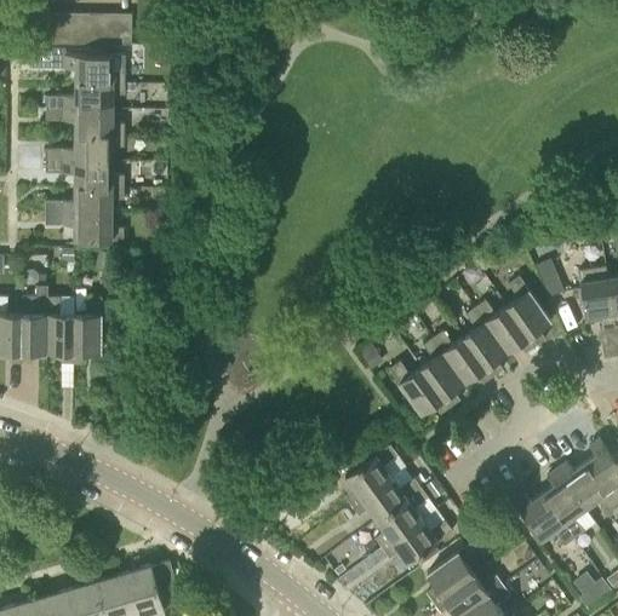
[(30,46),(45,46),(45,15),(32,15),(30,46)]
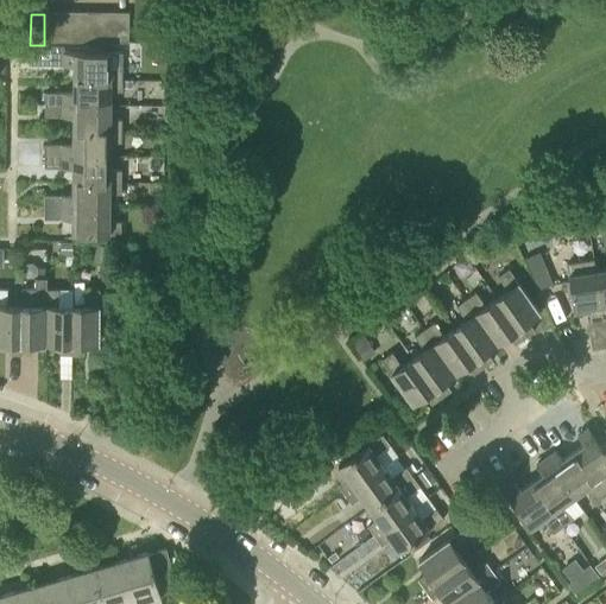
[(44,14),(44,45),(58,45),(58,16),(44,14)]
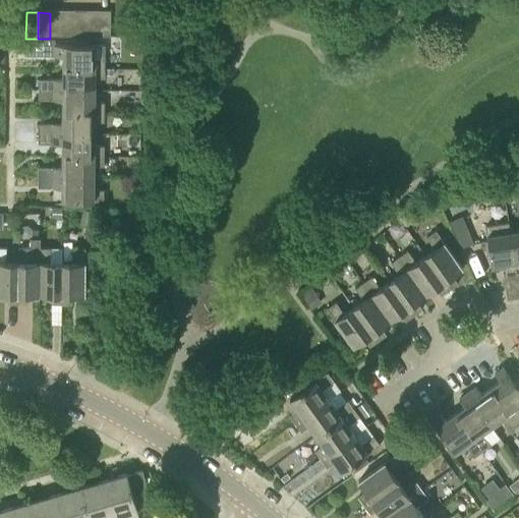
[(50,13),(50,39),(61,39),(61,13),(50,13)]
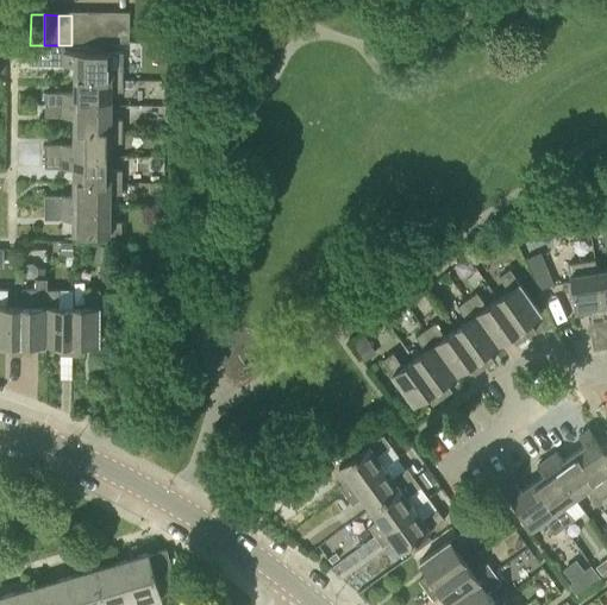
[(72,16),(72,45),(86,45),(86,16),(72,16)]
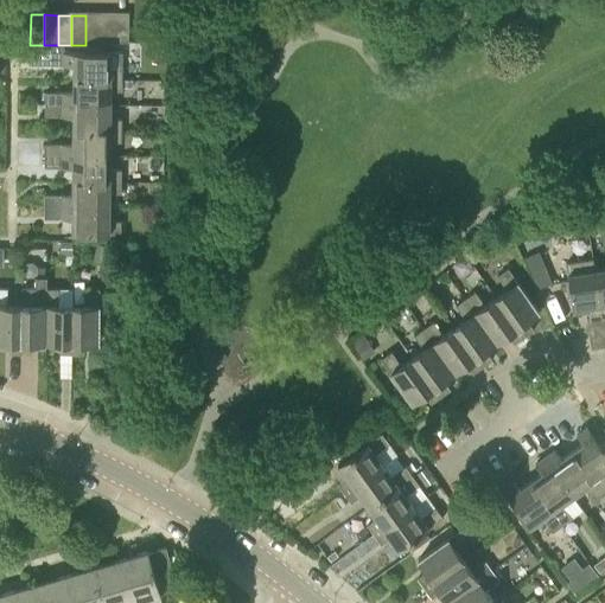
[(86,15),(86,45),(99,45),(99,15),(86,15)]
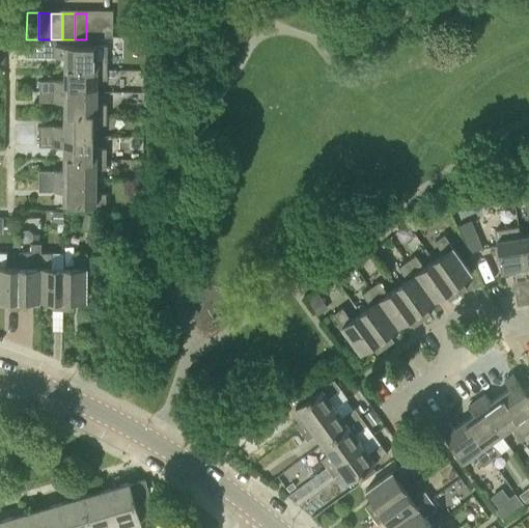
[(86,14),(86,39),(99,39),(99,14),(86,14)]
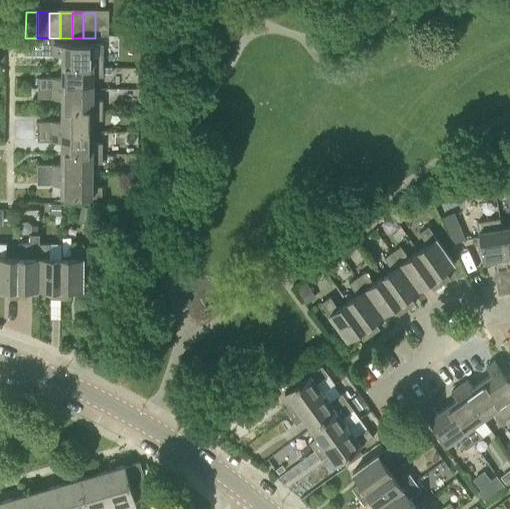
[(95,13),(95,38),(106,38),(107,13),(95,13)]
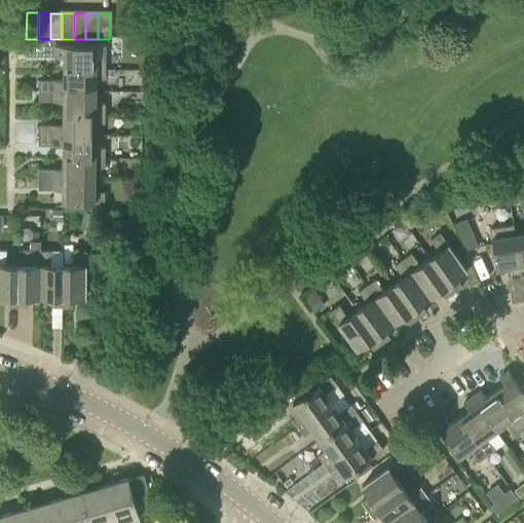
[(63,71),(104,71),(105,61),(94,61),(95,48),(38,47),(38,59),(63,59),(63,71)]
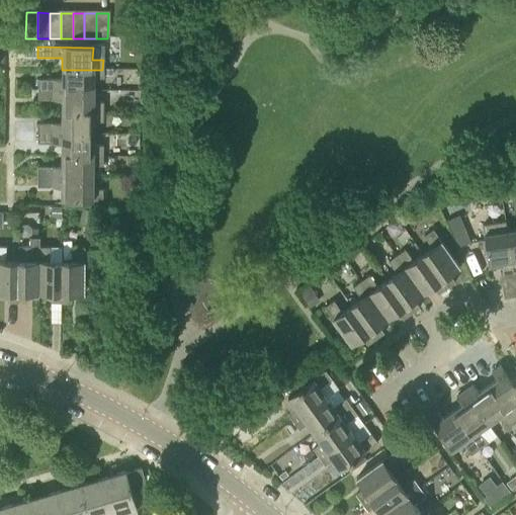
[(37,91),(92,92),(92,80),(102,80),(102,70),(62,70),(62,81),(37,81),(37,91)]
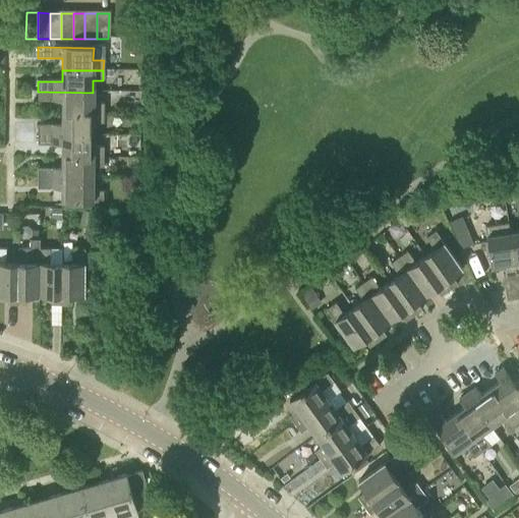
[(62,114),(103,114),(103,105),(93,104),(93,93),(38,92),(38,102),(62,102),(62,114)]
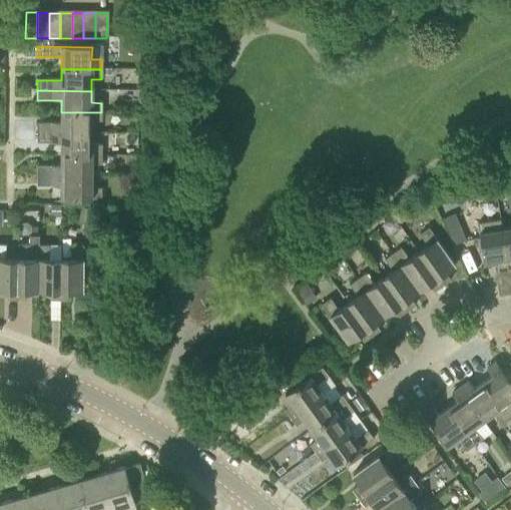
[(36,133),(90,134),(91,122),(101,122),(101,112),(61,112),(61,124),(36,123),(36,133)]
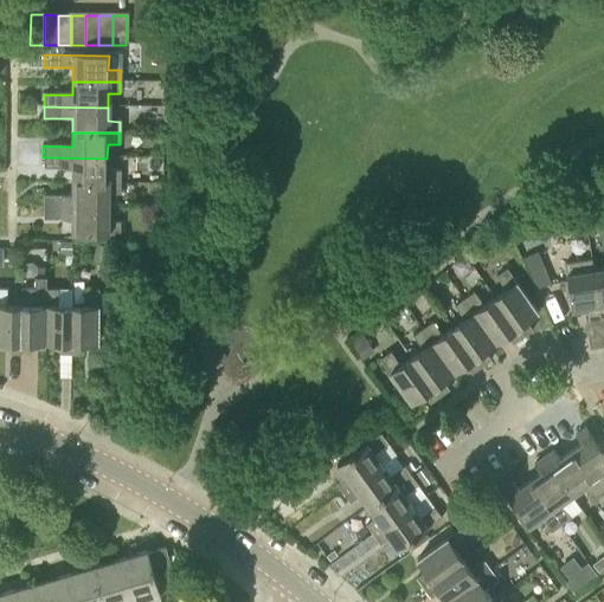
[(71,183),(120,183),(120,172),(107,172),(107,159),(43,157),(43,170),(71,170),(71,183)]
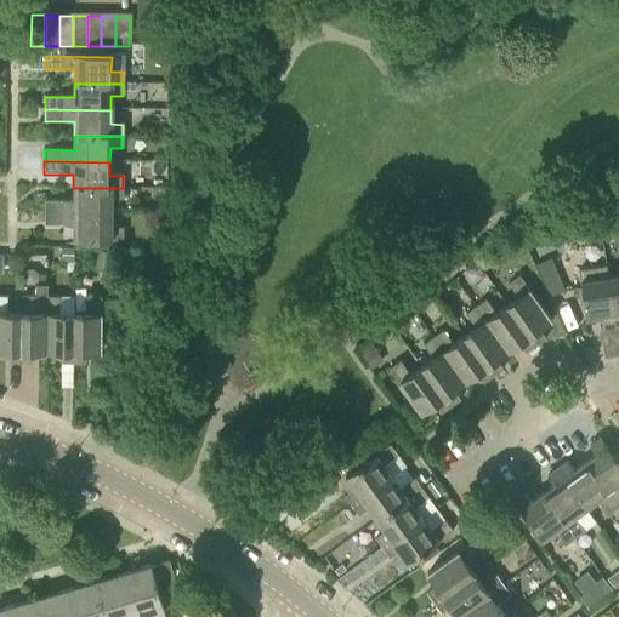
[(44,215),(109,215),(109,200),(121,200),(123,188),(73,188),(73,203),(44,203),(44,215)]
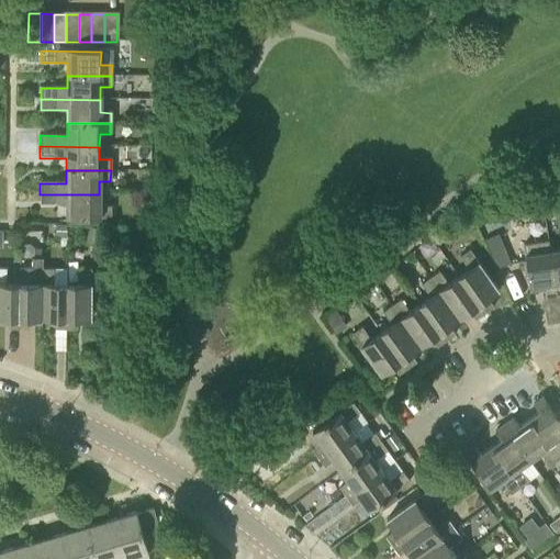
[(99,194),(40,194),(40,205),(66,207),(66,220),(110,220),(110,208),(99,208),(99,194)]
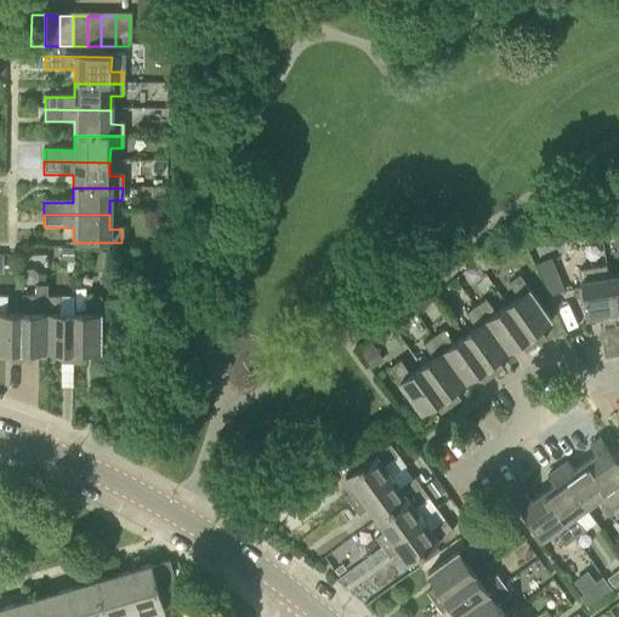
[(60,251),(60,258),(60,262),(72,262),(72,258),(72,251),(60,251)]
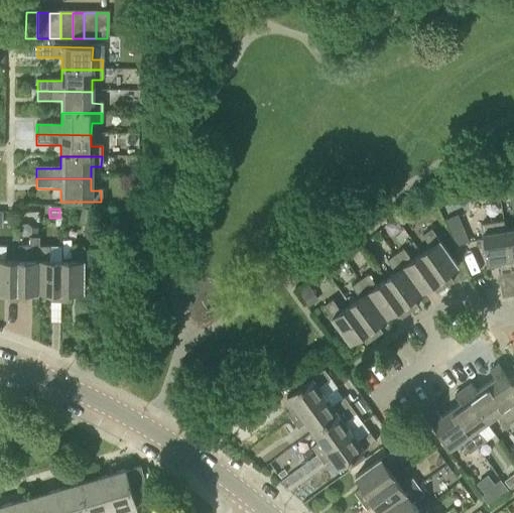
[(78,220),(90,222),(91,212),(80,210),(78,220)]
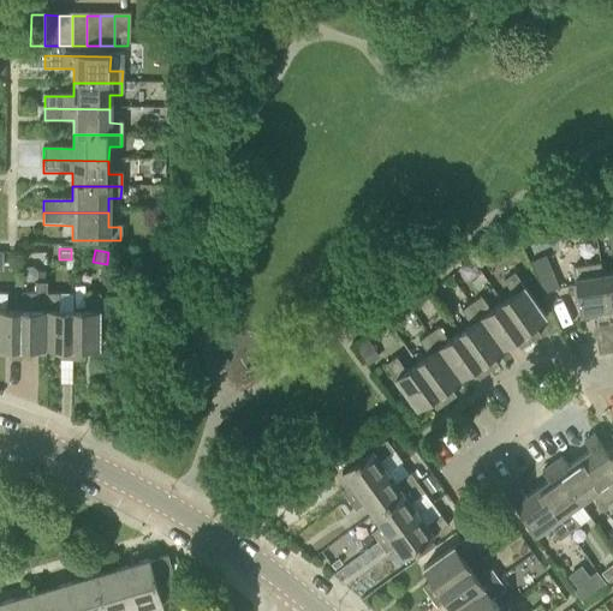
[(612,263),(612,264),(612,273),(612,274),(600,276),(612,354),(612,353),(612,263)]
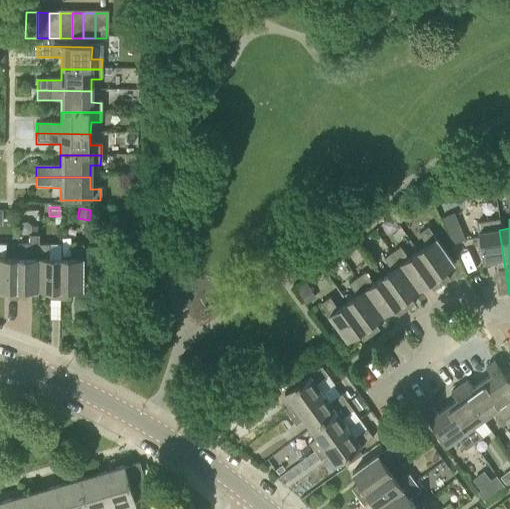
[(509,295),(499,230),(498,222),(476,225),(482,265),(494,263),(495,271),(492,272),(496,297),(509,295)]
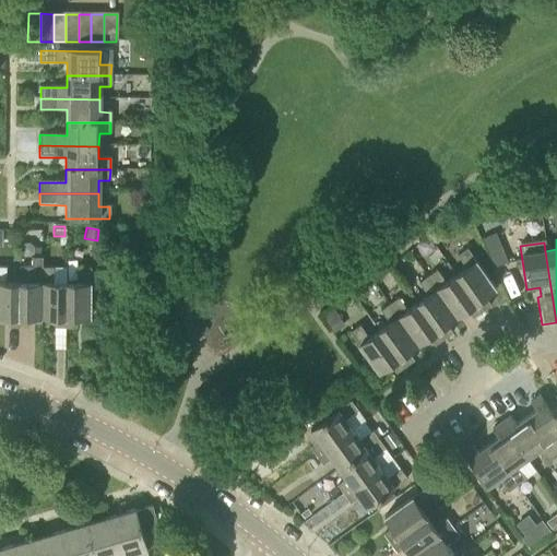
[(507,263),(500,248),(486,255),(493,269),(507,263)]
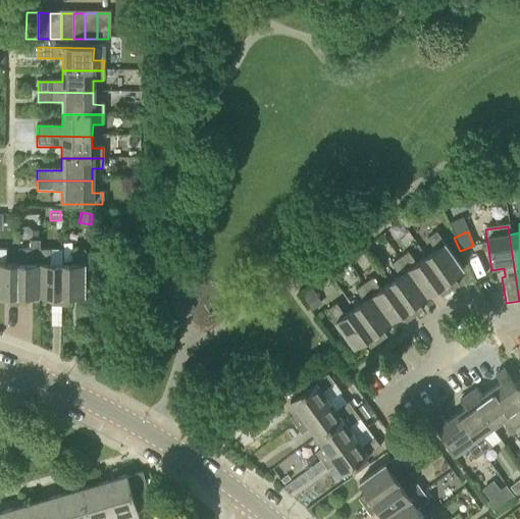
[(434,253),(424,260),(449,293),(457,287),(452,279),(462,272),(435,234),(425,241),(434,253)]
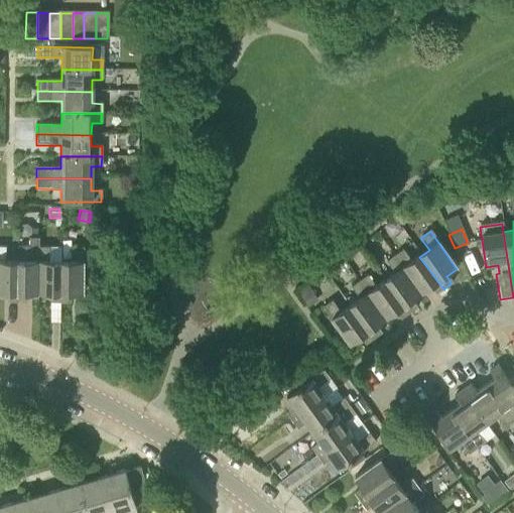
[(16,262),(16,303),(27,303),(27,294),(37,294),(37,248),(37,239),(28,239),(28,248),(15,248),(16,262)]
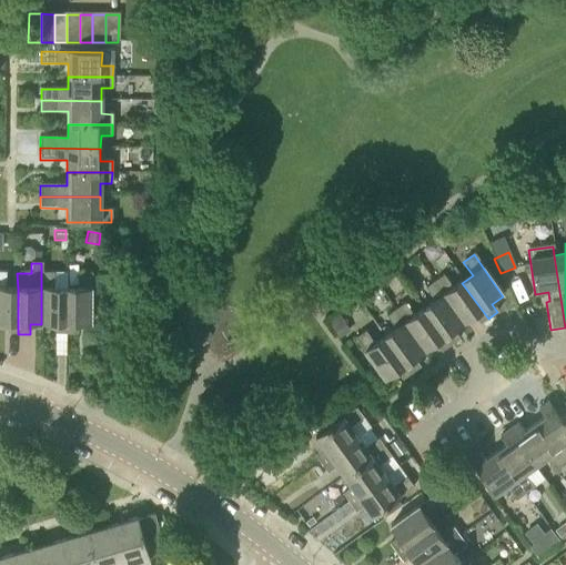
[(7,334),(18,334),(18,289),(4,289),(4,273),(0,272),(0,323),(7,323),(7,334)]
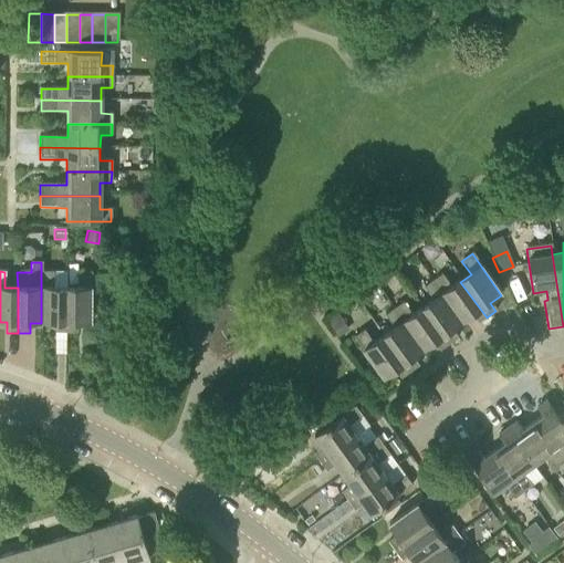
[(41,272),(41,323),(54,323),(54,333),(65,333),(65,289),(52,289),(52,272),(41,272)]
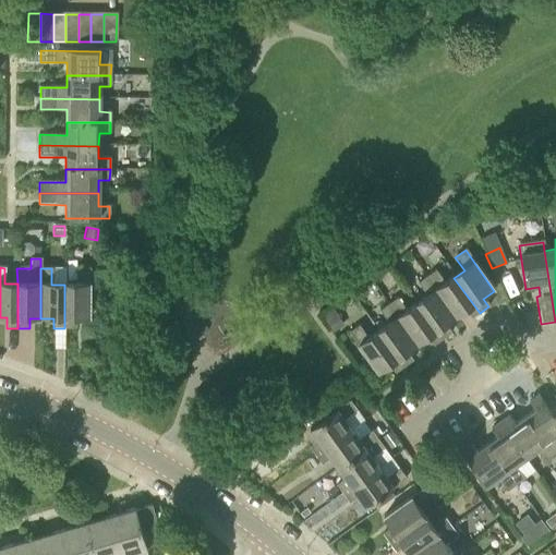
[(64,285),(64,328),(76,329),(76,318),(89,318),(89,268),(77,268),(77,285),(64,285)]
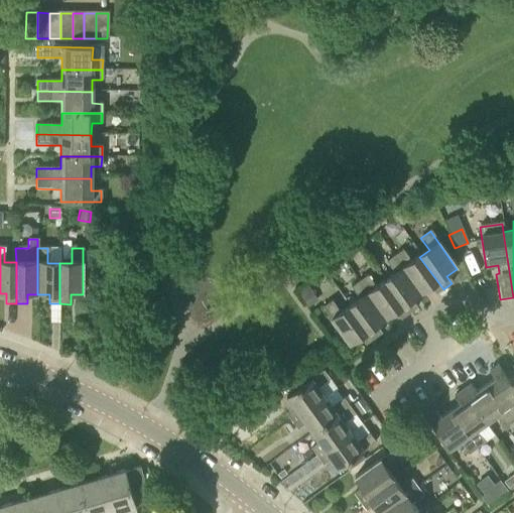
[(443,289),(419,257),(410,263),(402,252),(394,257),(420,294),(430,288),(435,295),(443,289)]
